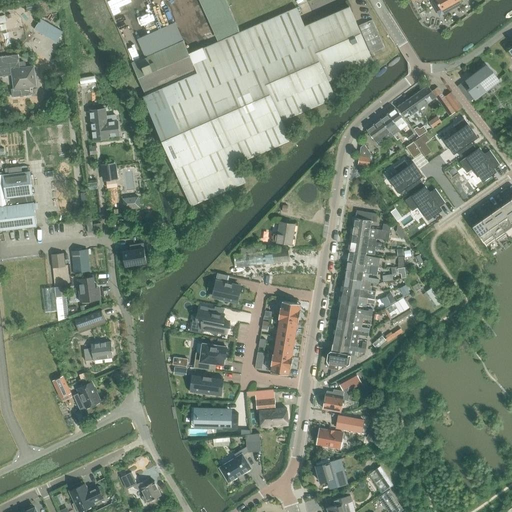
[(225,0),(197,0),(216,42),(239,33),(225,0)]
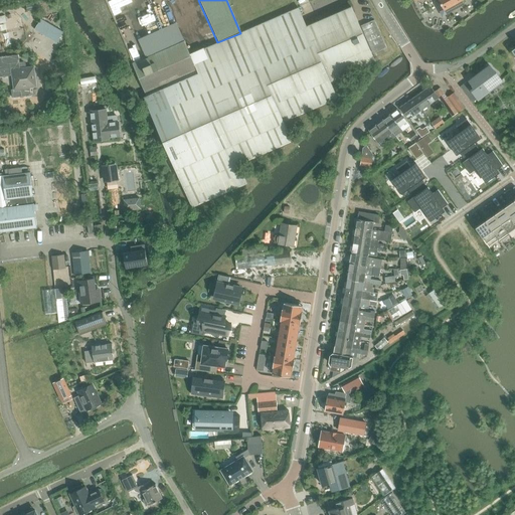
[(439,0),(445,10),(462,0),(439,0)]
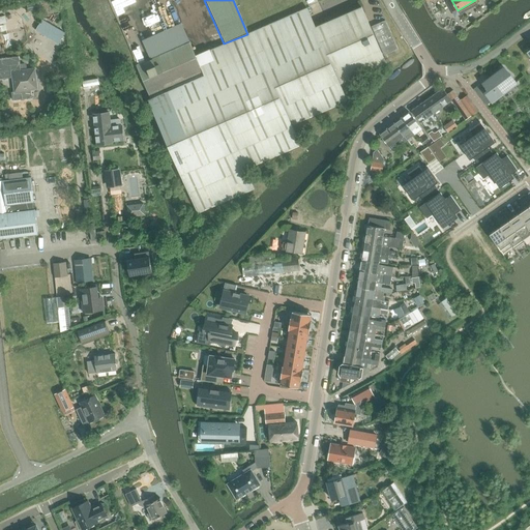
[(39,1),(27,4),(28,11),(41,8),(39,1)]
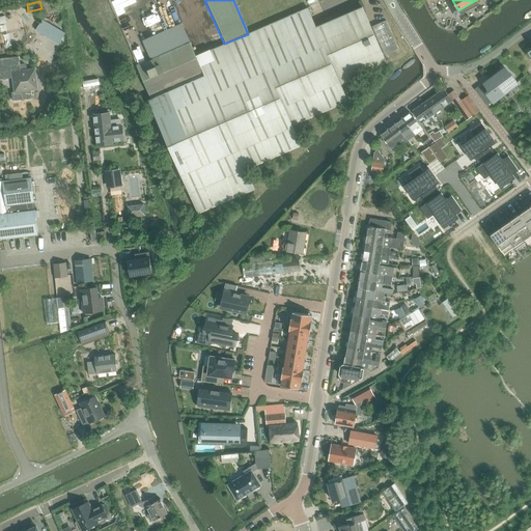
[(341,84),(388,64),(363,7),(316,27),(308,8),(248,34),(224,44),(196,55),(191,42),(138,65),(151,98),(149,100),(199,214),(255,189),(247,169),(302,145),(294,126),(348,102),(341,84)]
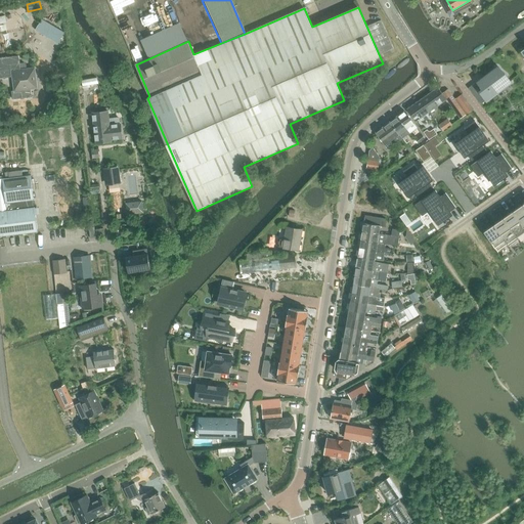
[(382,20),(367,27),(381,54),(394,49),(382,20)]
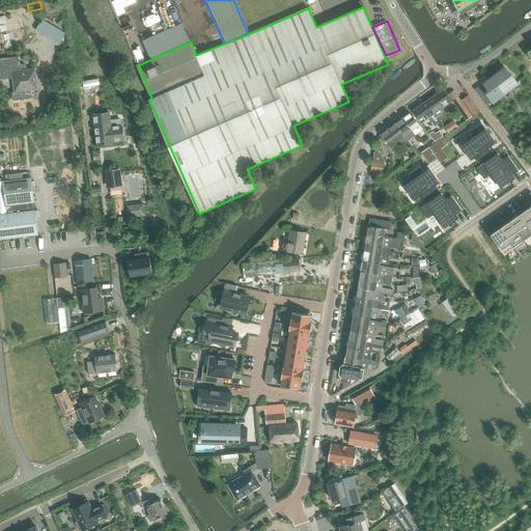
[(32,99),(31,90),(38,89),(36,68),(28,70),(27,65),(25,63),(21,64),(20,56),(0,58),(0,79),(12,78),(15,91),(11,92),(12,101),(32,99)]
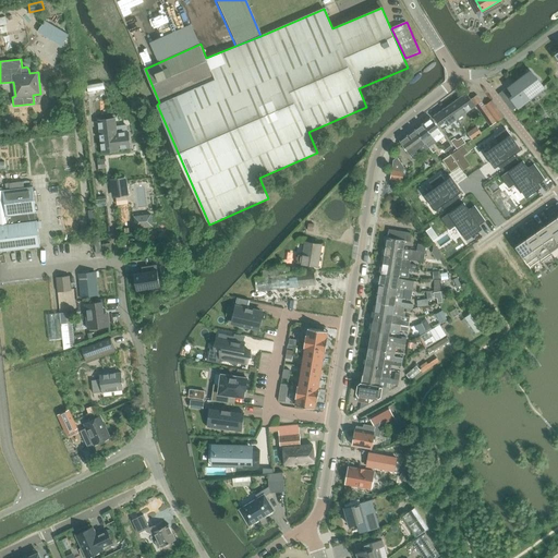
[(88,83),(109,80),(106,64),(85,69),(88,83)]
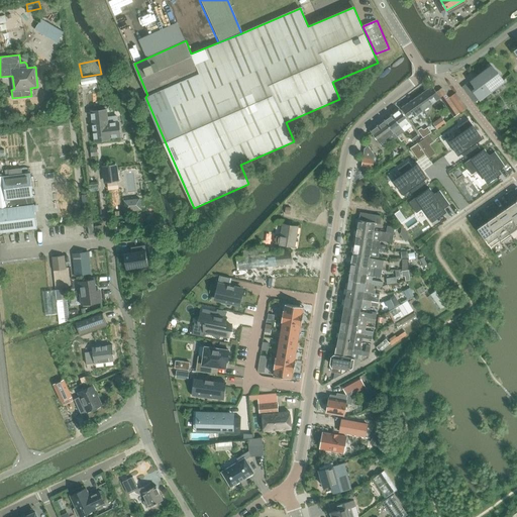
[(475,93),(470,97),(475,103),(480,99),(504,81),(497,73),(496,73),(491,67),(472,82),(477,88),(474,90),(475,93)]
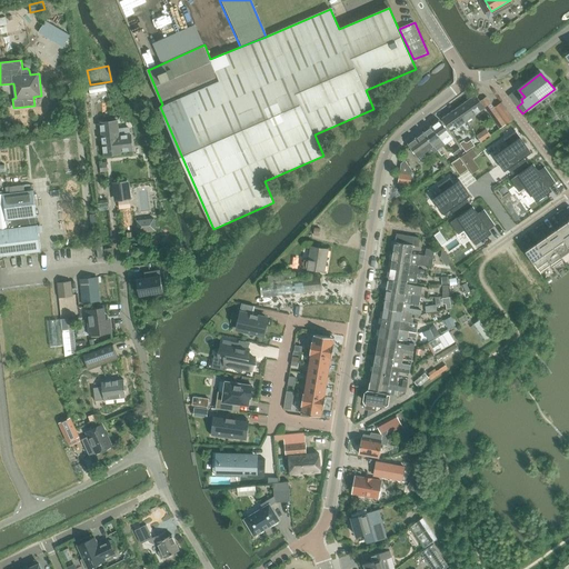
[(105,83),(88,87),(90,93),(107,90),(105,83)]
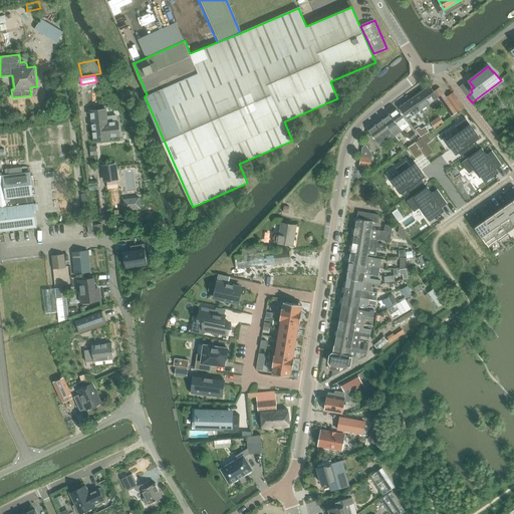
[(427,88),(413,97),(421,109),(431,103),(438,97),(430,86),(427,88)]
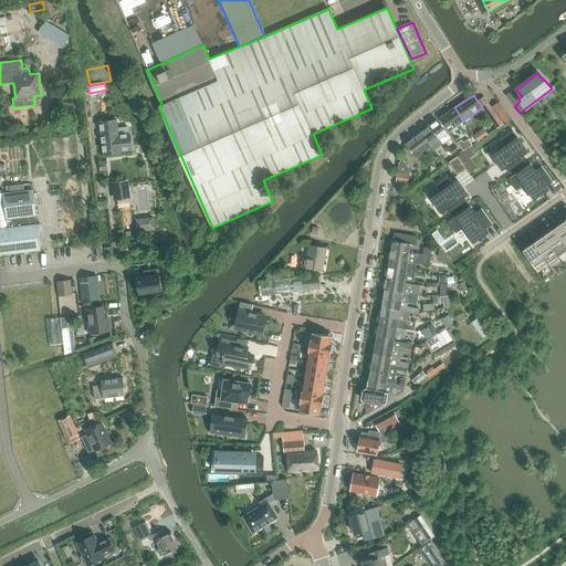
[(69,115),(67,102),(56,103),(58,116),(69,115)]
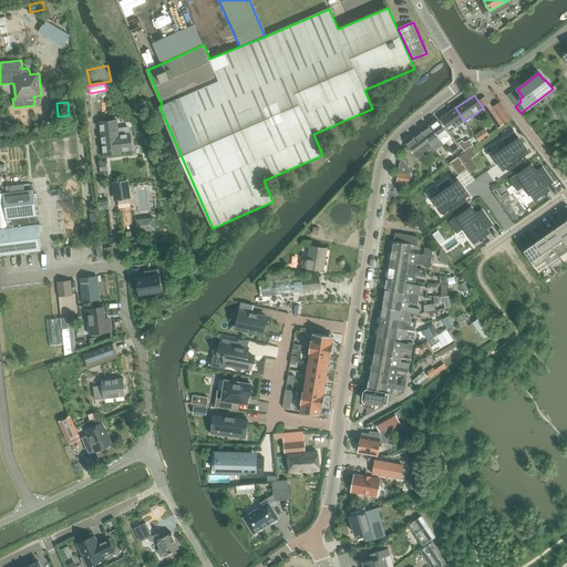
[(512,119),(500,102),(493,106),(505,124),(512,119)]
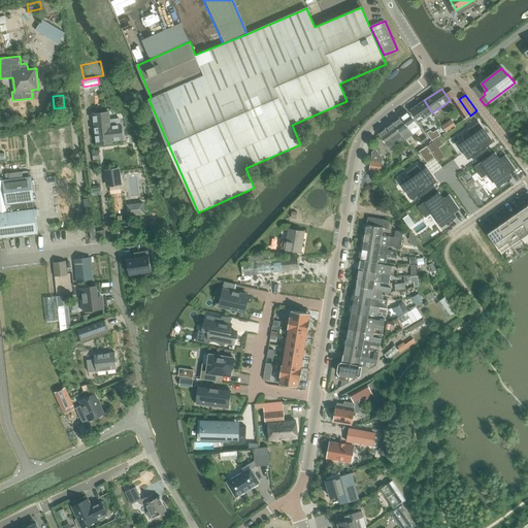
[(470,116),(459,99),(453,104),(464,120),(470,116)]
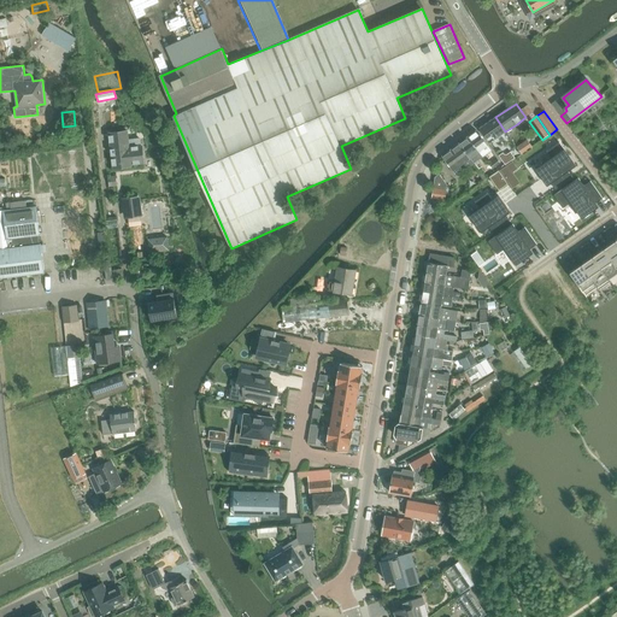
[(495,117),(480,128),(489,142),(505,131),(495,117)]
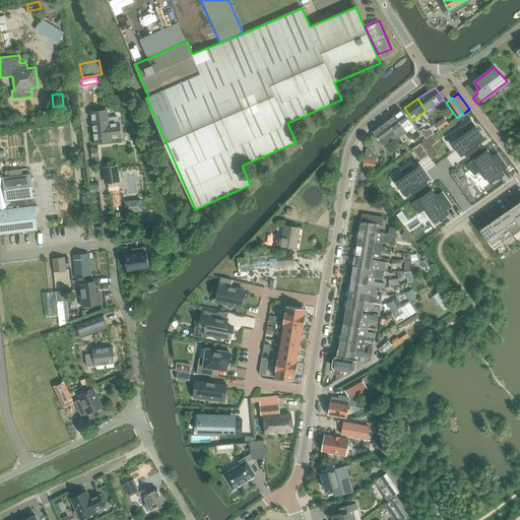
[(410,122),(401,110),(394,116),(406,132),(414,127),(410,122)]
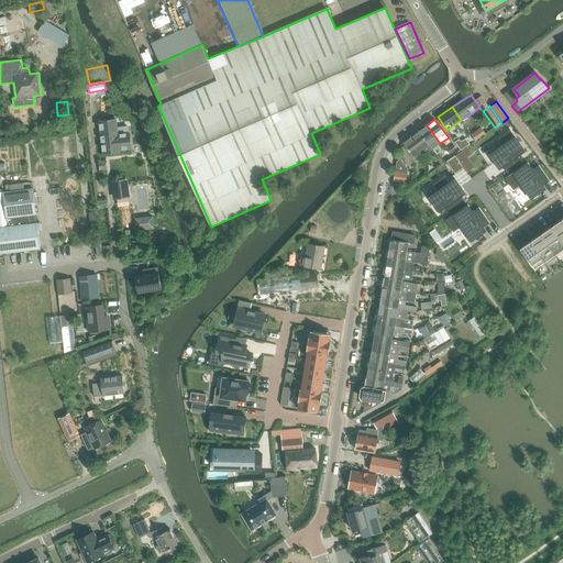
[(117,120),(99,122),(103,153),(120,151),(120,150),(130,148),(128,128),(118,129),(117,120)]
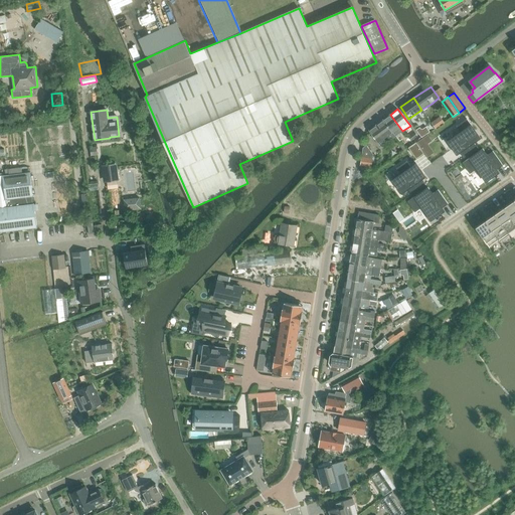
[(402,131),(390,115),(383,120),(396,136),(402,131)]
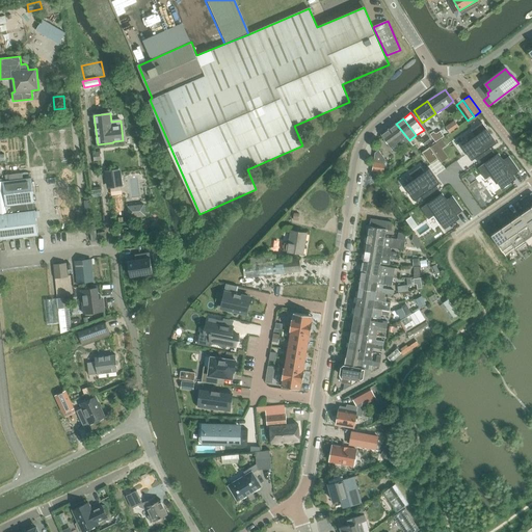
[(472,160),(475,158),(479,163),(494,153),(489,148),(497,142),(482,123),(481,123),(482,124),(479,126),(473,131),(472,130),(471,130),(475,135),(475,136),(471,139),(468,141),(467,140),(467,141),(467,142),(461,145),(470,157),(472,160)]
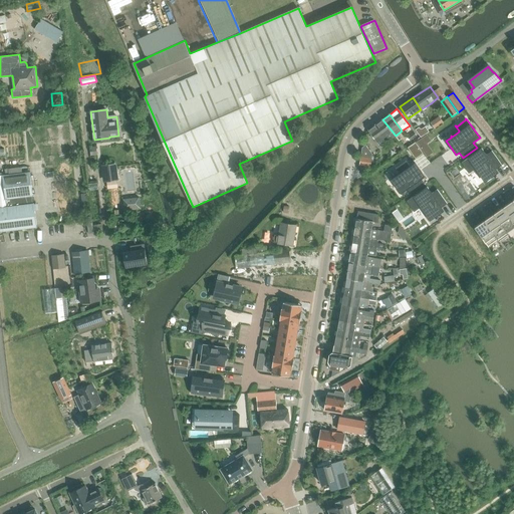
[(396,136),(382,119),(375,124),(388,142),(396,136)]
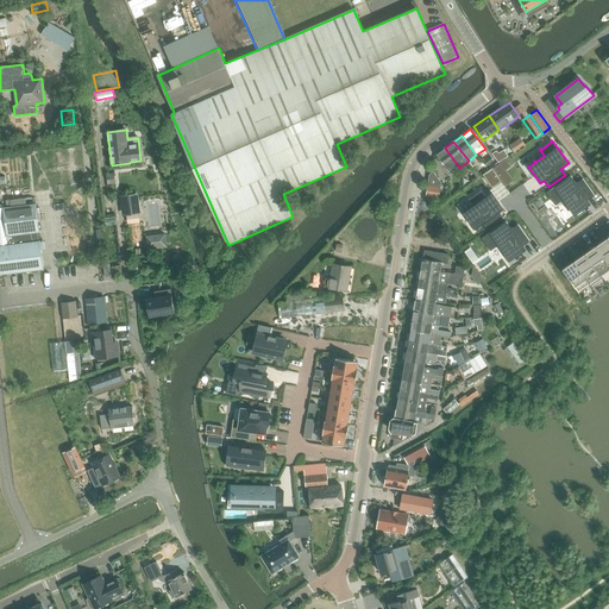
[(459,168),(445,148),(437,154),(437,155),(447,169),(451,174),(459,168)]
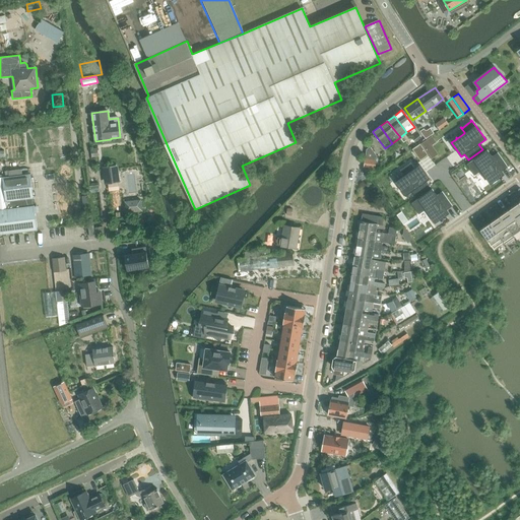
[(424,129),(420,131),(426,138),(434,133),(431,128),(427,130),(425,130),(424,129)]
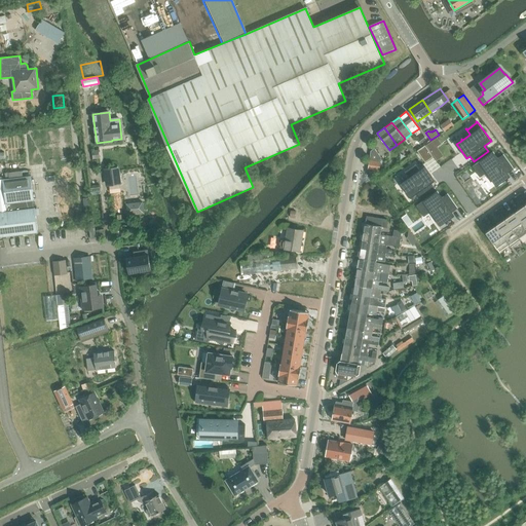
[(424,136),(417,141),(420,144),(426,140),(424,136)]
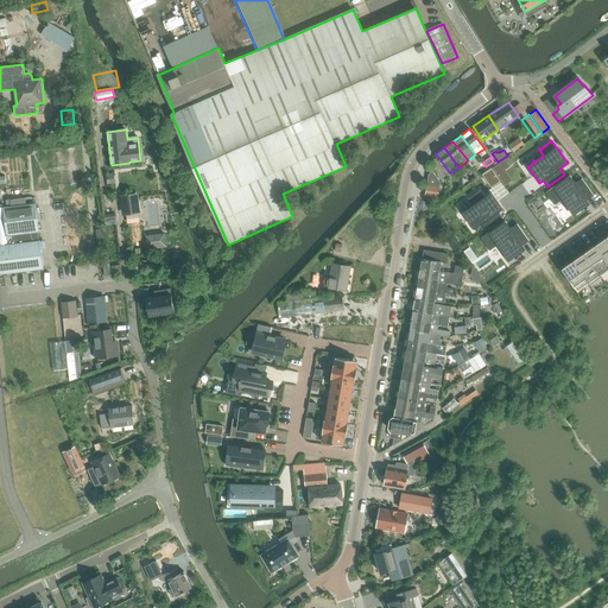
[(492,168),(482,175),(492,188),(500,181),(492,168)]
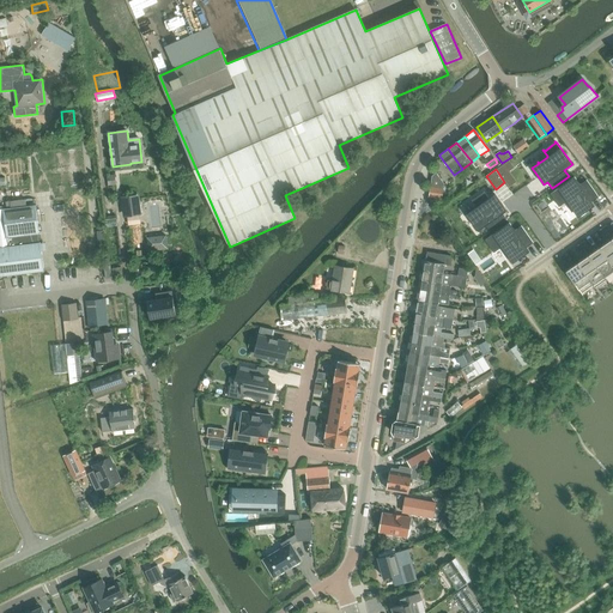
[(444,183),(436,173),(432,176),(430,186),(443,188),(444,183)]
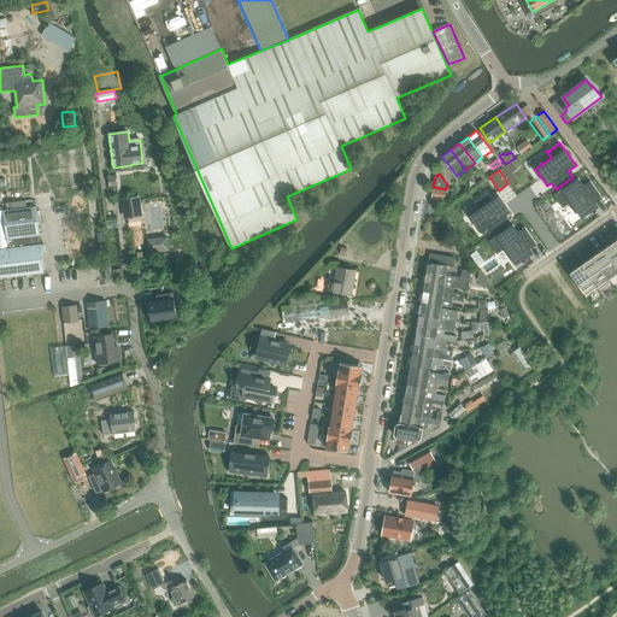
[(599,207),(595,203),(603,198),(591,181),(583,186),(579,178),(553,195),(554,197),(557,195),(564,206),(562,207),(563,209),(569,204),(570,203),(575,209),(576,211),(577,211),(575,213),(576,213),(577,212),(582,218),(594,210),(599,207)]
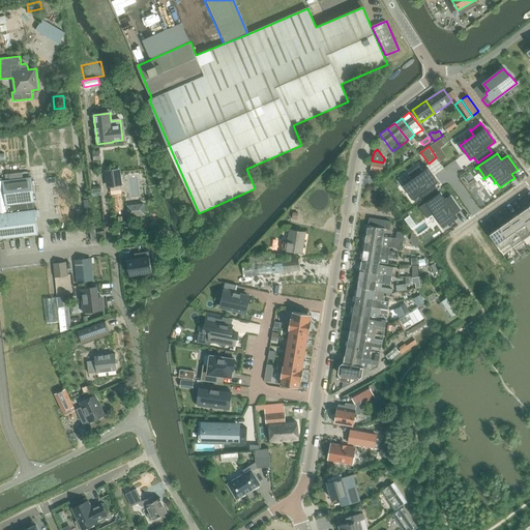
[(382,173),(383,163),(372,160),(370,176),(376,176),(382,173)]
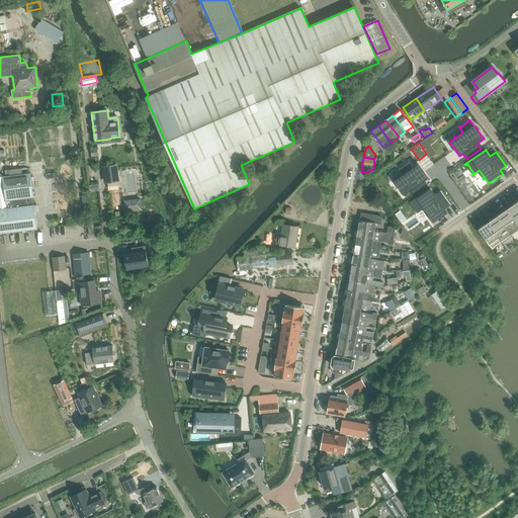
[(429,186),(425,180),(428,178),(426,175),(418,164),(413,168),(409,162),(408,162),(409,163),(407,165),(400,170),(399,169),(402,174),(403,175),(399,178),(395,180),(394,180),(404,195),(411,190),(415,196),(429,186)]
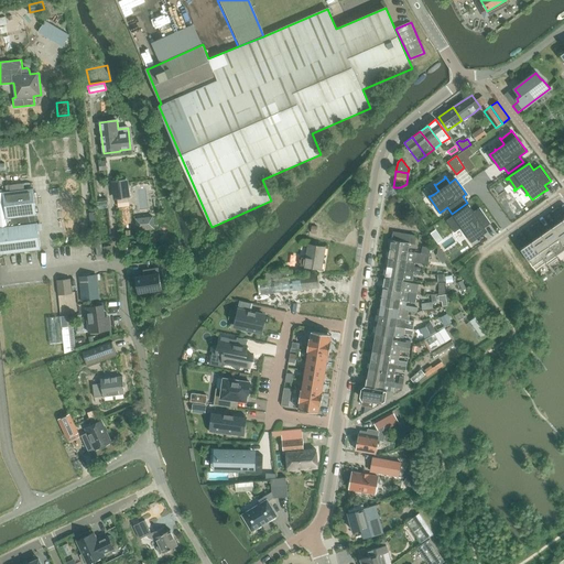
[(128,180),(111,181),(114,198),(117,198),(129,197),(130,197),(128,180)]
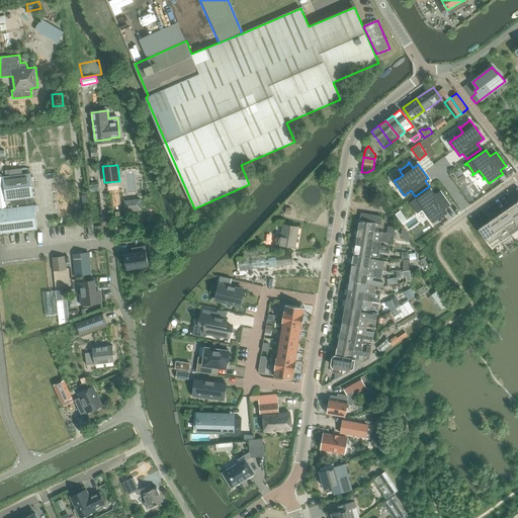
[(21,168),(9,169),(10,177),(22,175),(21,168)]
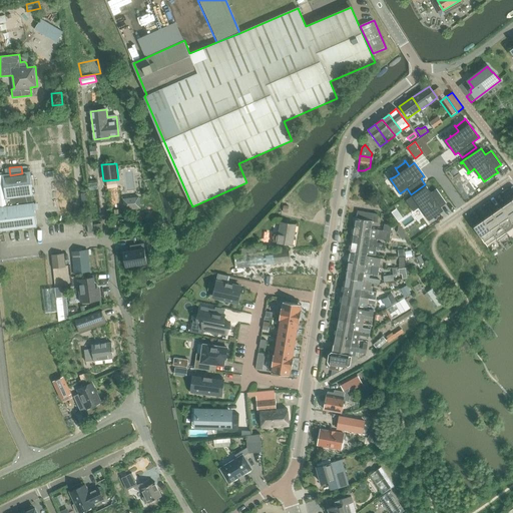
[(0,229),(34,226),(28,173),(22,173),(10,175),(9,167),(5,168),(6,175),(0,175),(0,229)]
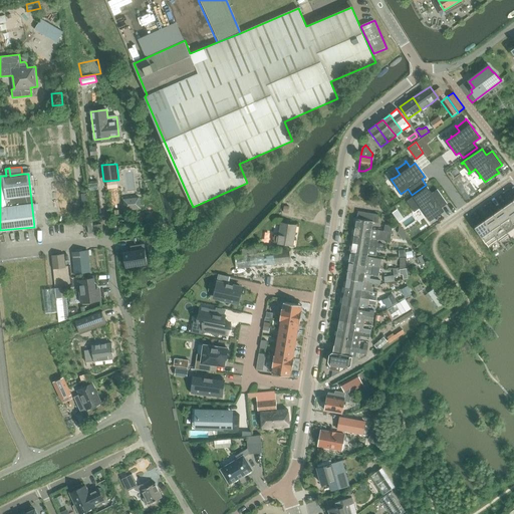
[(117,180),(106,181),(107,189),(118,187),(117,180)]
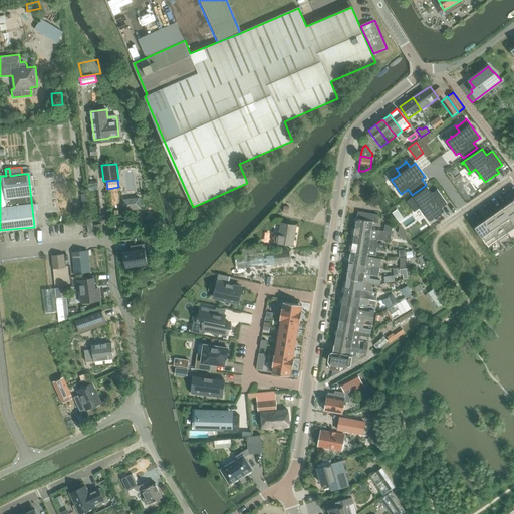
[(98,184),(90,185),(91,193),(99,191),(98,184)]
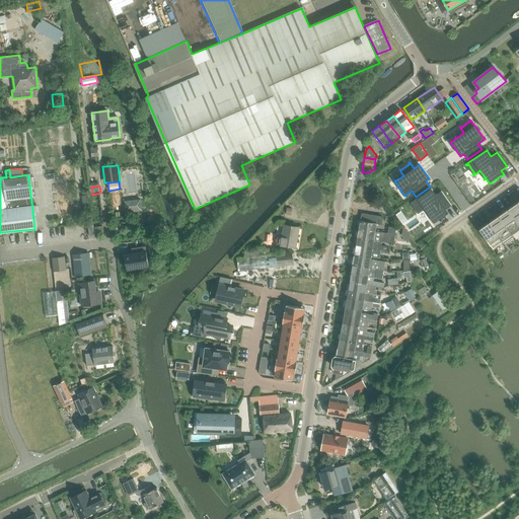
[(448,213),(446,210),(451,206),(441,192),(436,195),(431,189),(411,203),(411,204),(413,203),(420,212),(418,213),(418,214),(425,209),(430,217),(429,218),(429,219),(431,218),(432,220),(434,223),(445,215),(448,213)]
